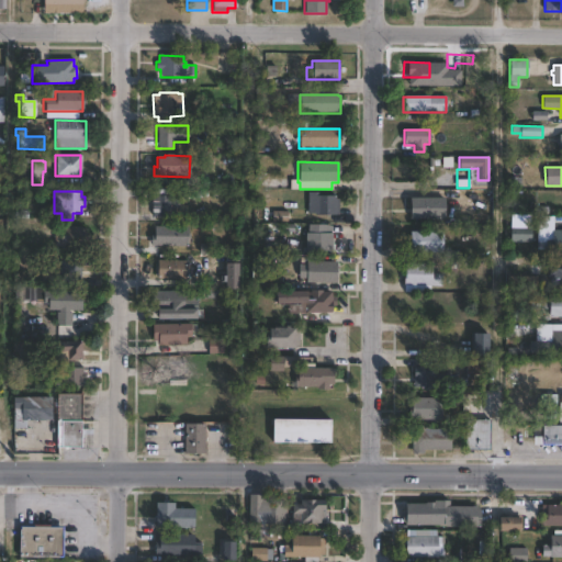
[(317,192),(317,197),(335,197),(335,216),(315,216),(315,213),(307,213),(307,192),(317,192)]
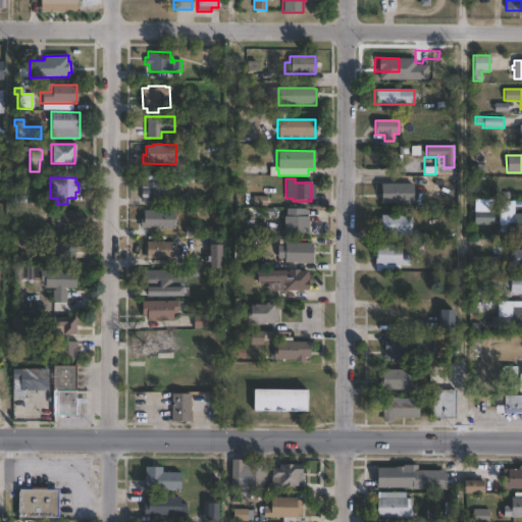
[(161,183),(161,202),(146,201),(146,196),(142,196),(143,188),(146,188),(146,183),(161,183)]
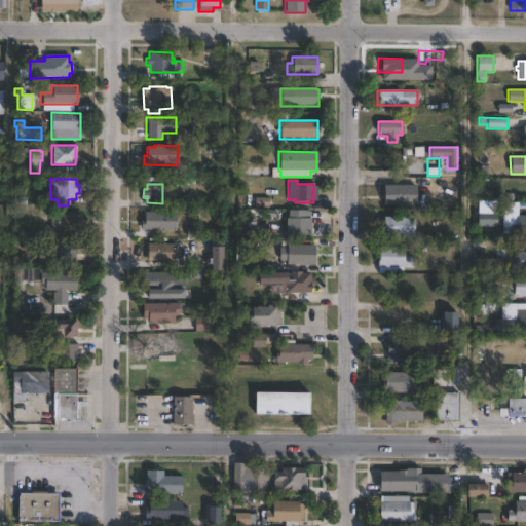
[(415,186),(415,200),(416,200),(416,205),(382,205),(382,186),(415,186)]
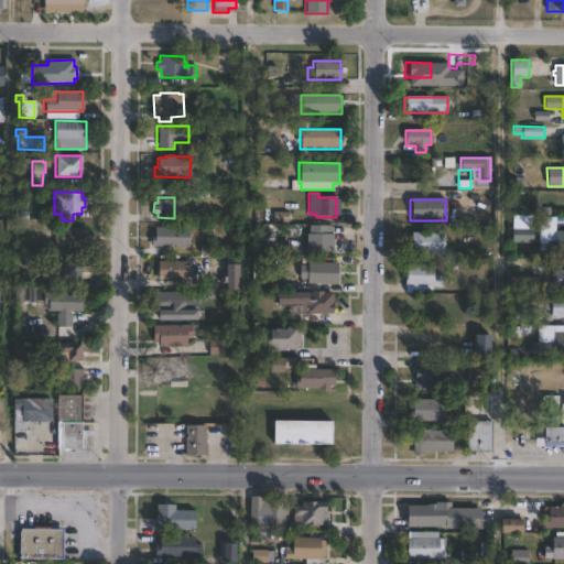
[(554,217),(554,230),(563,230),(563,256),(546,256),(546,241),(538,241),(538,217),(554,217)]
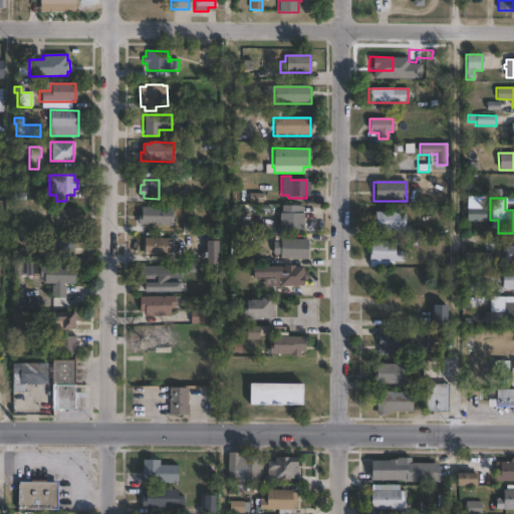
[(75,226),(51,226),(51,207),(75,207),(75,226)]
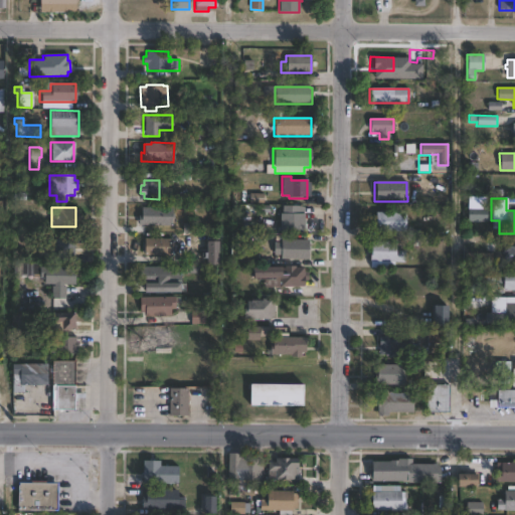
[(172,208),(172,226),(138,225),(138,217),(141,217),(141,208),(172,208)]
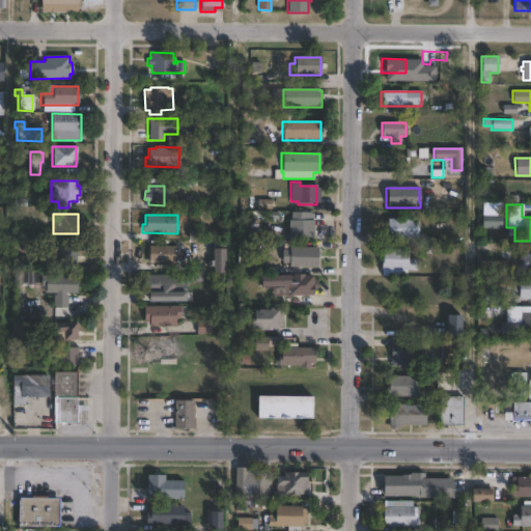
[(502,216),(502,228),(481,228),(481,215),(502,216)]
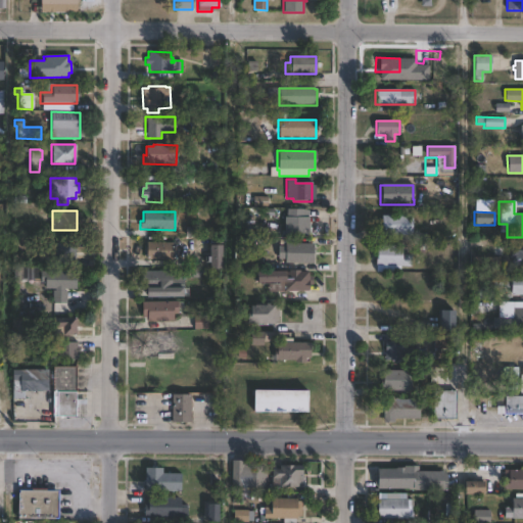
[(407,235),(407,242),(387,242),(387,236),(380,236),(380,216),(412,216),(412,235),(407,235)]
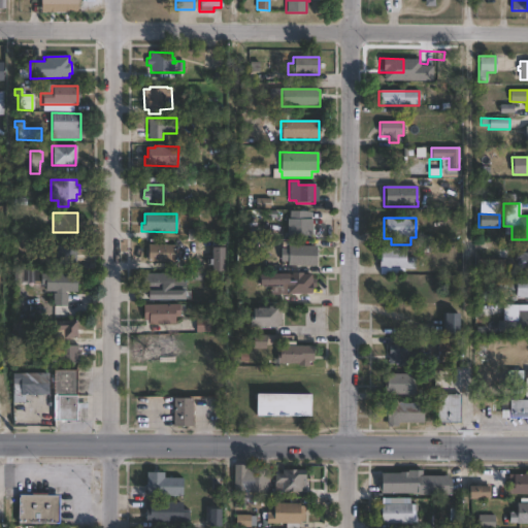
[(311,220),(311,239),(287,239),(287,237),(284,237),(284,233),(287,233),(287,220),(311,220)]
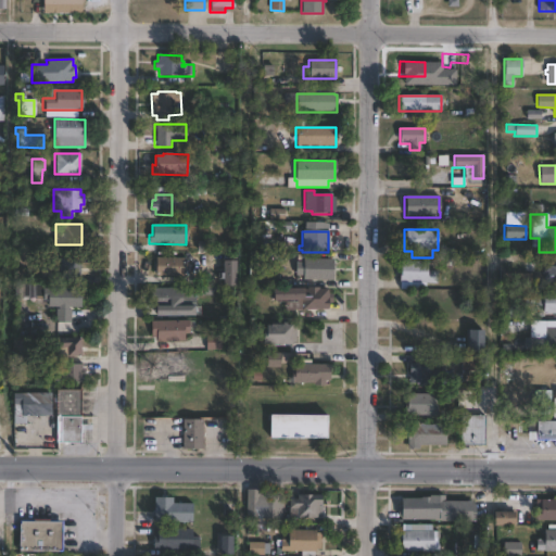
[(555,255),(555,283),(552,283),(552,276),(543,276),(543,255),(555,255)]
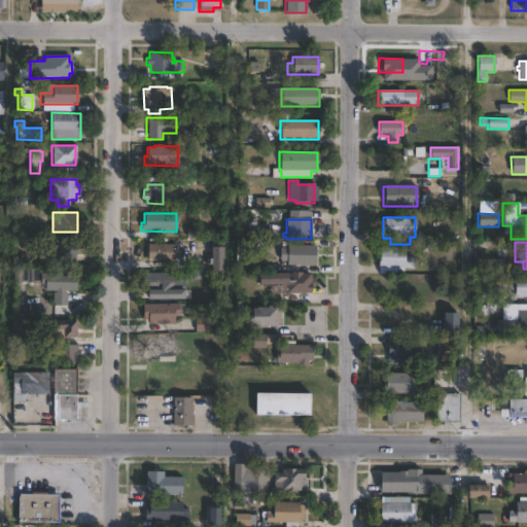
[(178,245),(178,253),(173,253),(172,262),(146,261),(146,244),(178,245)]
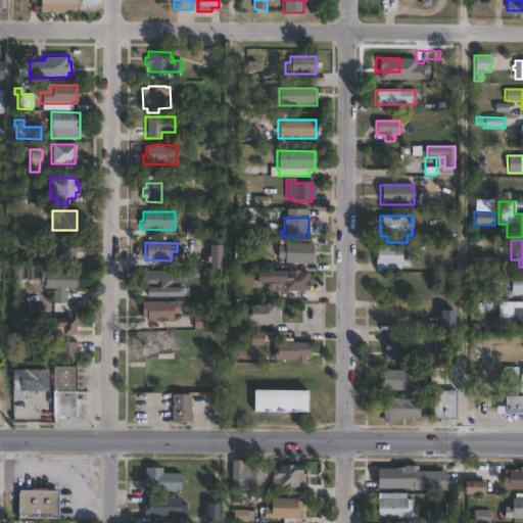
[(74,263),(53,262),(54,243),(75,243),(74,263)]
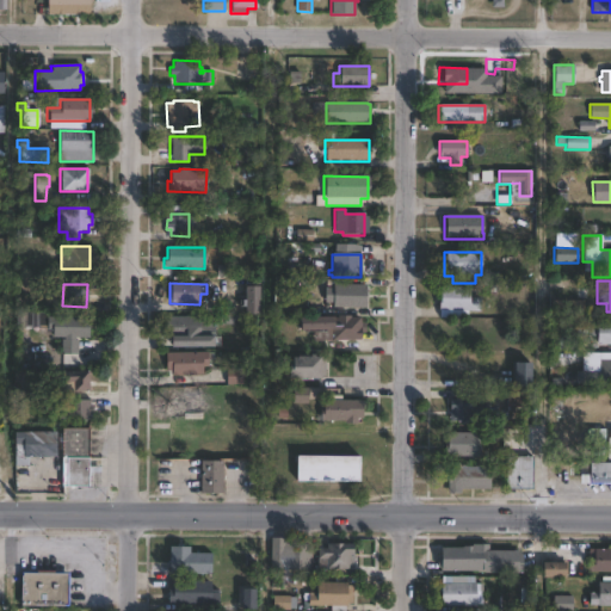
[(366,285),(366,309),(332,308),(332,303),(322,303),(323,288),(333,288),(333,284),(366,285)]
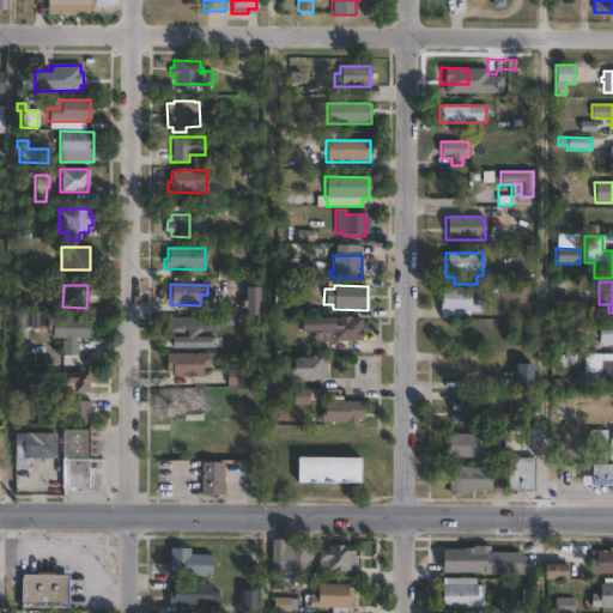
[(481,299),(480,313),(471,313),(469,321),(441,320),(441,287),(471,289),(471,299),(481,299)]
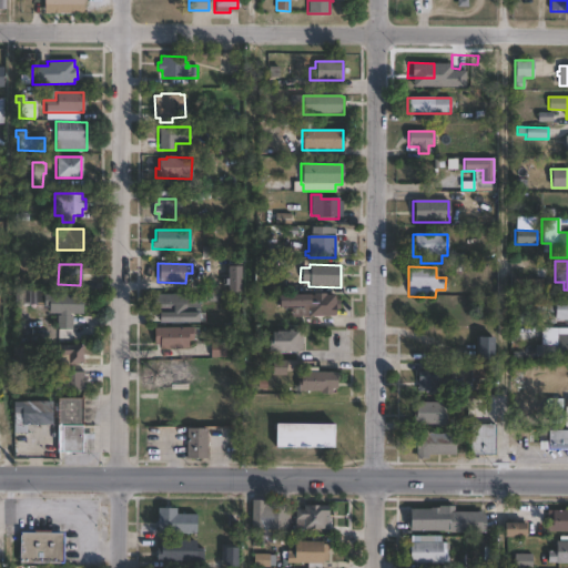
[(239,267),(239,293),(226,293),(226,286),(223,286),(223,280),(225,280),(225,267),(239,267)]
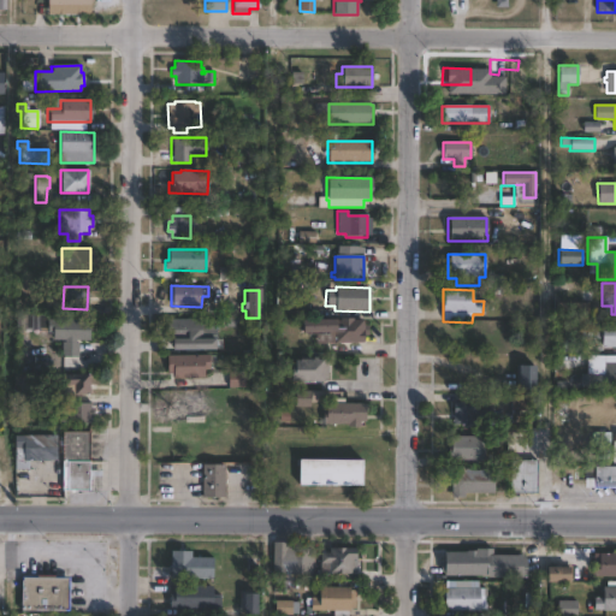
[(46,317),(46,320),(88,320),(88,341),(52,341),(52,333),(46,333),(46,332),(16,331),(16,315),(46,317)]
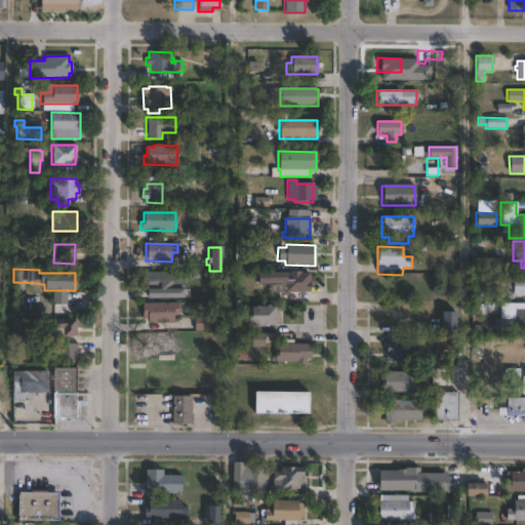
[(167,291),(167,299),(156,298),(156,293),(146,293),(146,272),(184,273),(184,292),(167,291)]
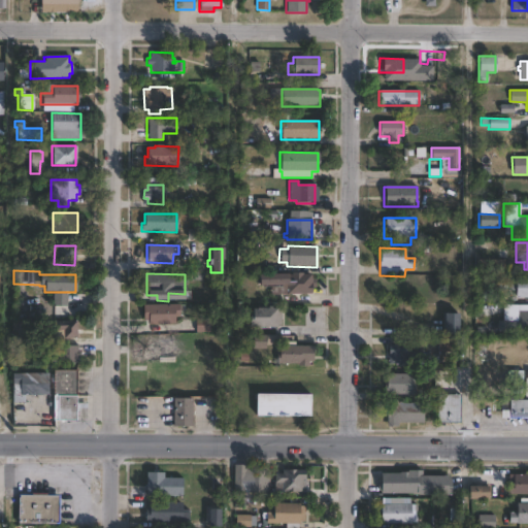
[(303,273),(303,275),(310,275),(310,279),(316,279),(316,288),(310,288),(310,295),(278,295),(278,275),(291,275),(291,273),(303,273)]
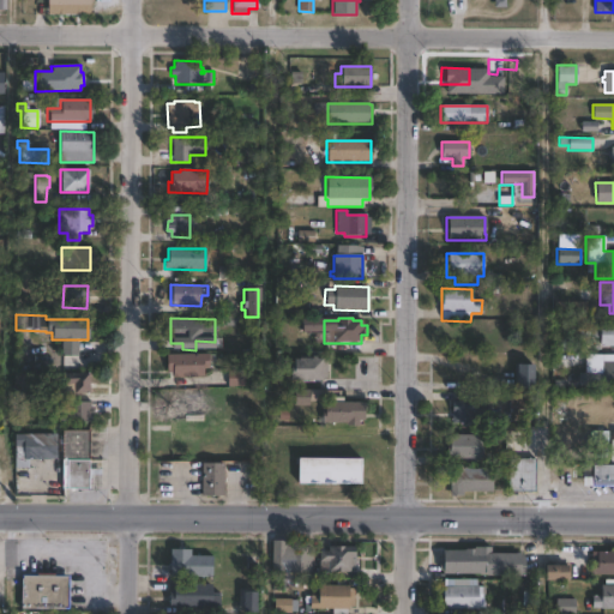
[(613,324),(613,347),(599,347),(599,338),(590,338),(590,329),(599,329),(599,324),(613,324)]
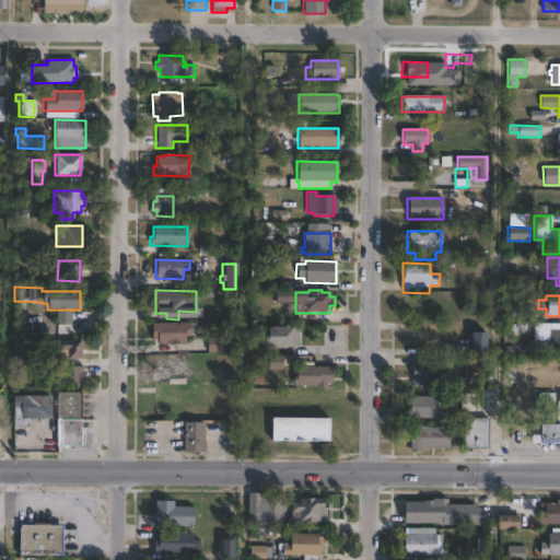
[(185,345),(156,345),(155,324),(189,323),(189,337),(185,337),(185,345)]
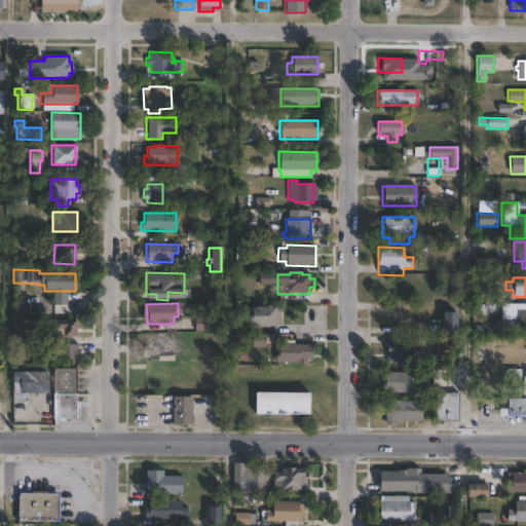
[(525,304),(525,330),(496,331),(495,321),(501,321),(501,304),(525,304)]
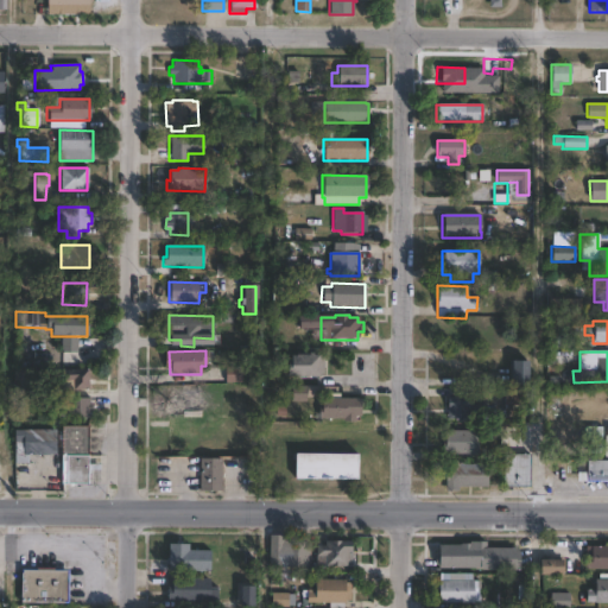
[(310,354),(310,356),(317,356),(317,378),(306,378),(306,380),(303,380),(303,378),(297,378),(297,379),(292,379),(292,378),(285,378),(285,362),(289,362),(289,356),(306,356),(306,354),(310,354)]
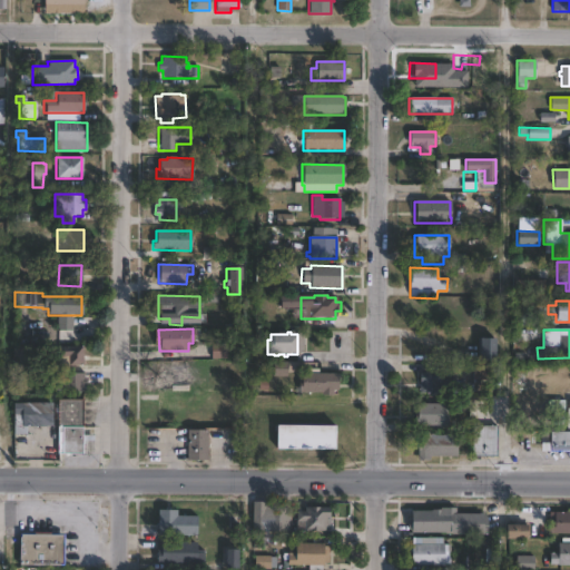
[(450,335),(449,356),(414,355),(415,333),(440,334),(440,335),(450,335)]
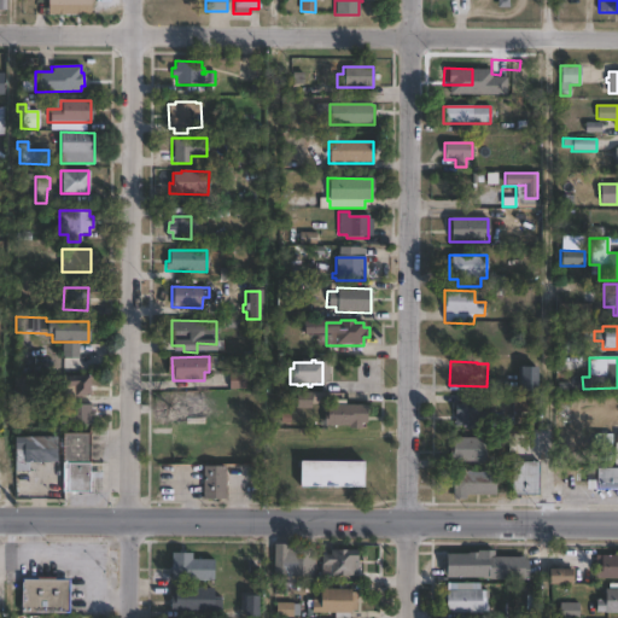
[(537,368),(537,394),(519,392),(519,367),(537,368)]
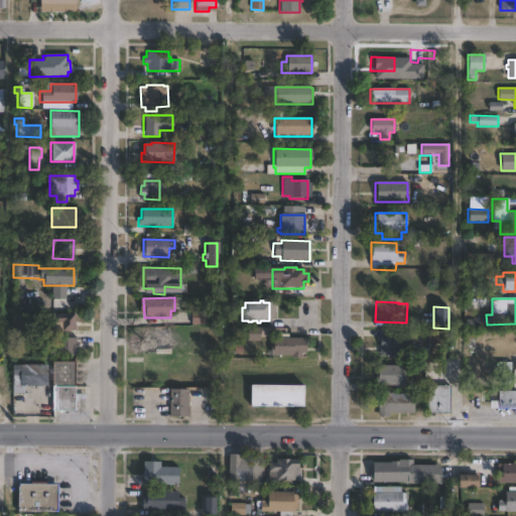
[(205,326),(190,326),(190,311),(206,311),(205,326)]
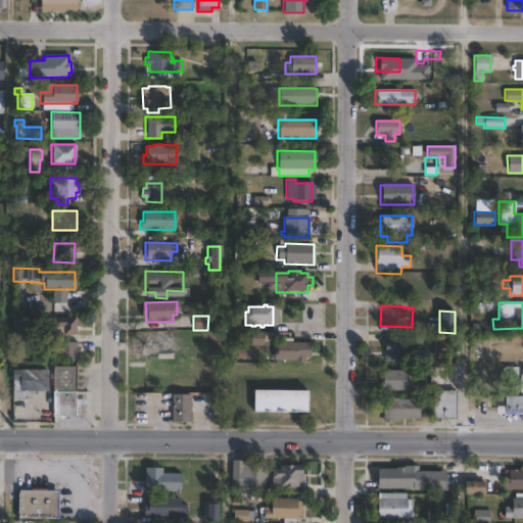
[(75,319),(75,336),(62,336),(62,327),(55,328),(54,319),(75,319)]
